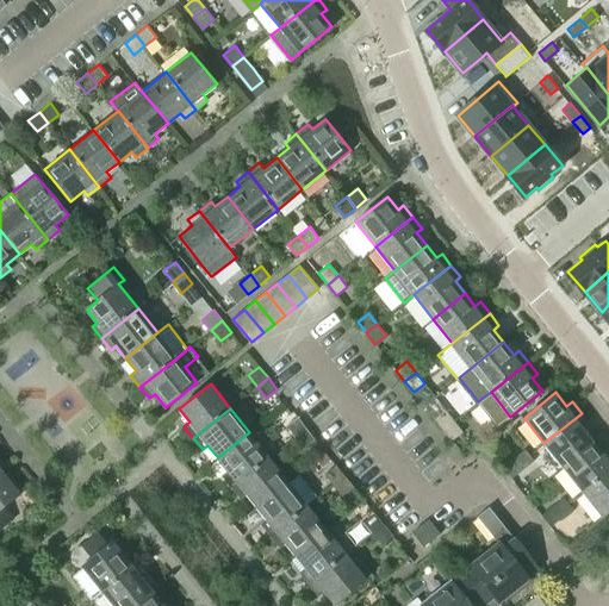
[(434,418),(443,430),(454,420),(446,410),(434,418)]
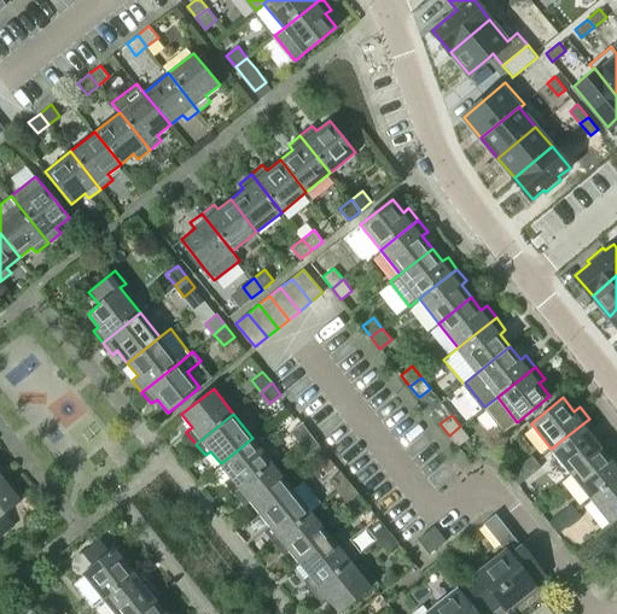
[(551,449),(571,473),(603,448),(593,434),(598,431),(589,419),(551,449)]
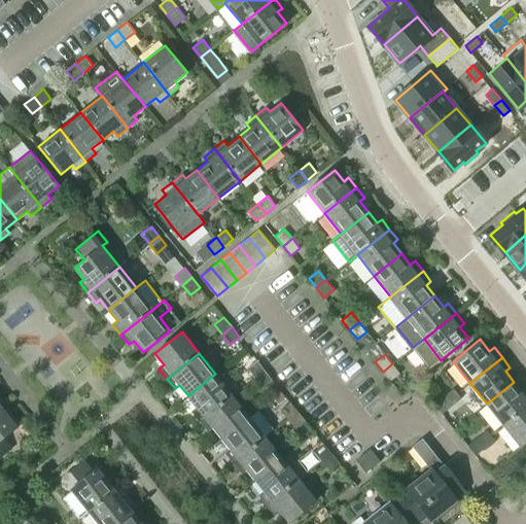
[(248,367),(255,376),(265,369),(257,359),(248,367)]
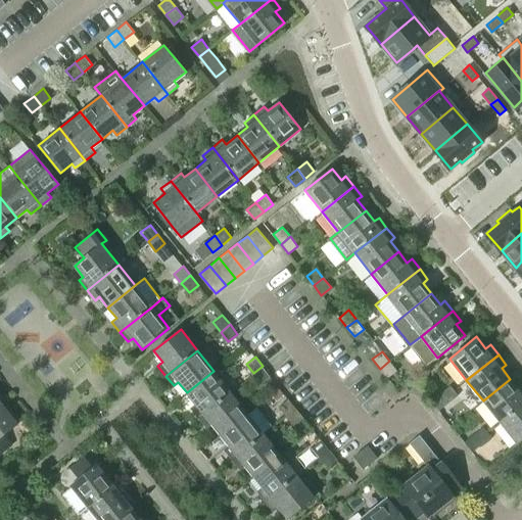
[(389,361),(380,369),(387,378),(396,370),(389,361)]
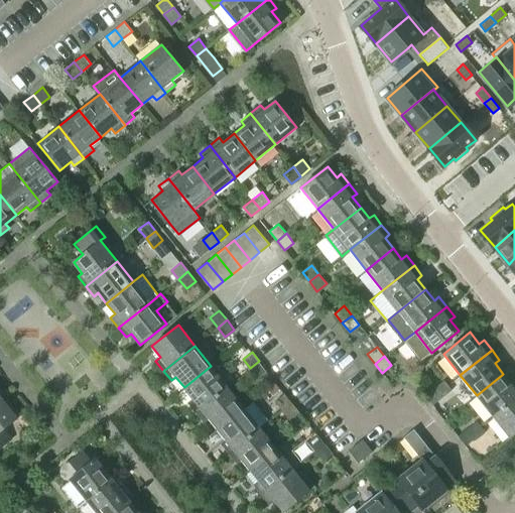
[(259,361),(250,368),(258,378),(267,370),(259,361)]
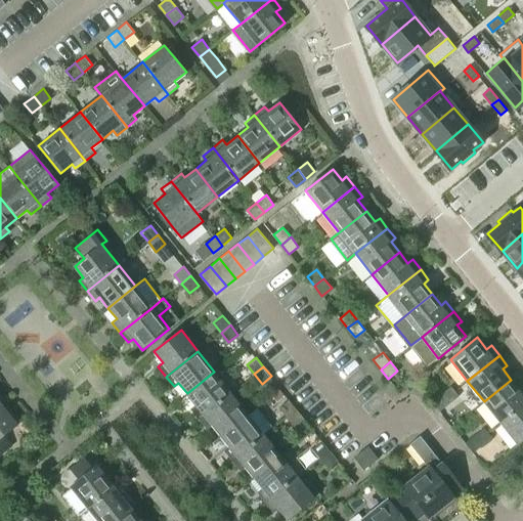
[(191,408),(199,418),(231,392),(214,372),(187,393),(195,404),(191,408)]
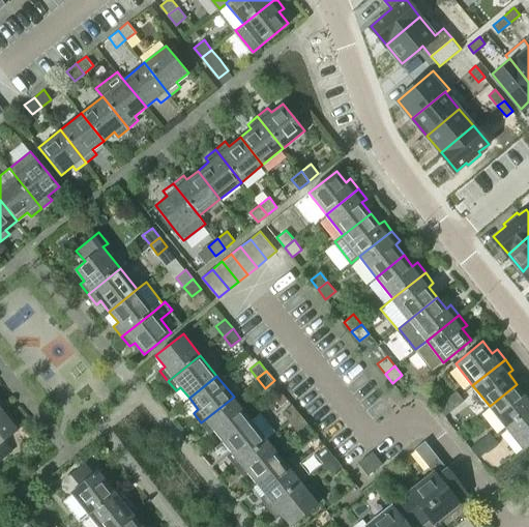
[(490,406),(506,427),(528,408),(528,391),(526,394),(517,384),(490,406)]
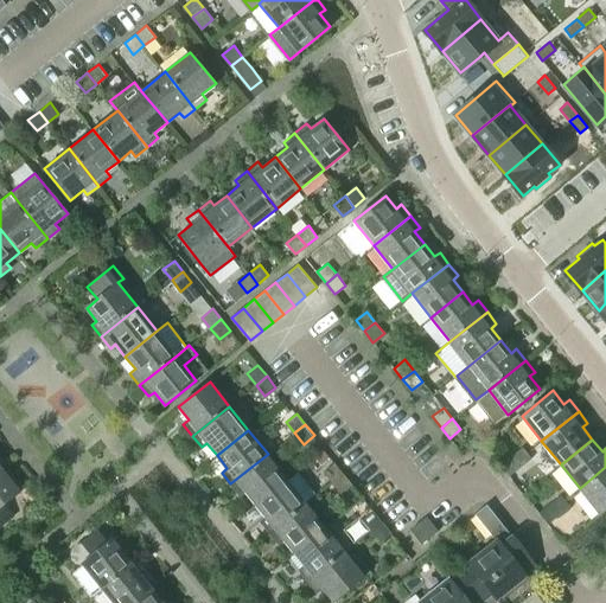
[(522,447),(511,455),(521,466),(531,457),(522,447)]
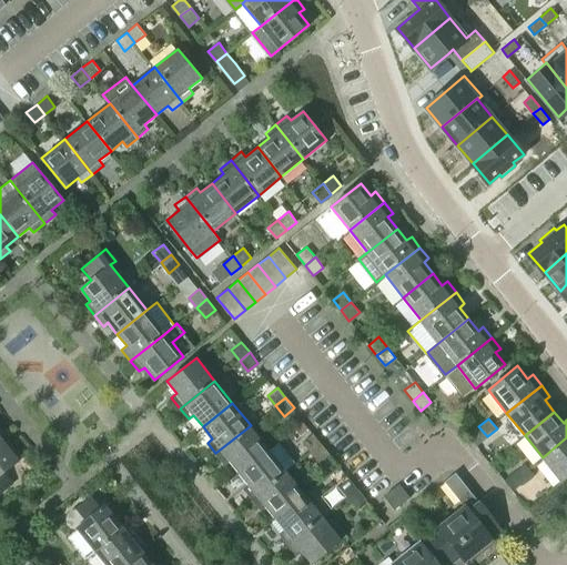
[(230,460),(239,472),(269,449),(251,425),(215,453),(224,464),(230,460)]
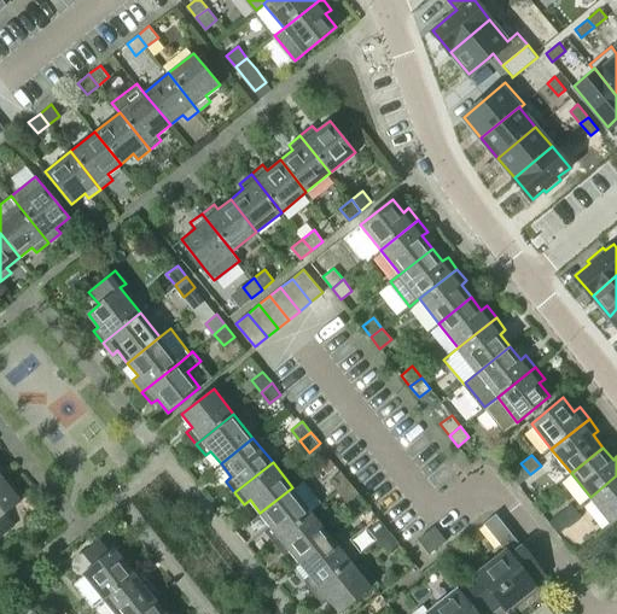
[(530,474),(521,463),(510,472),(518,484),(530,474)]
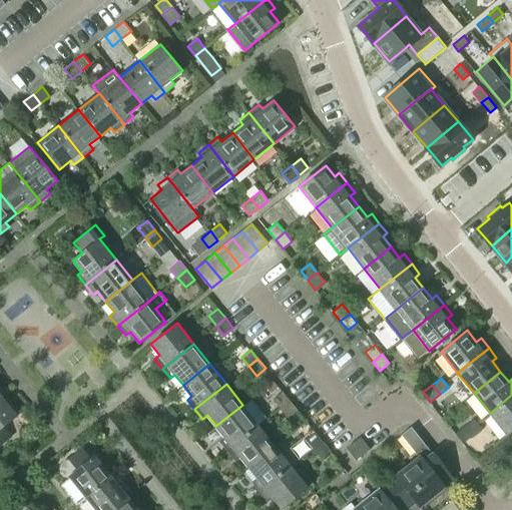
[(274,398),(282,407),(291,399),(283,390),(274,398)]
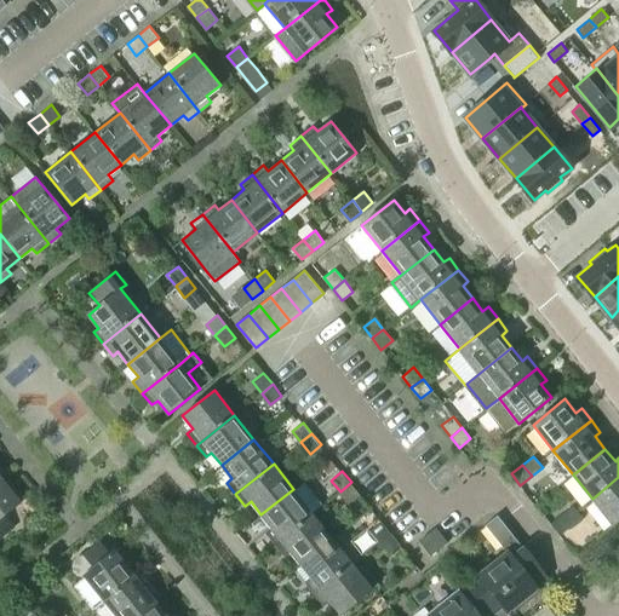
[(1,476),(0,476),(0,517),(24,498),(12,482),(9,485),(1,476)]
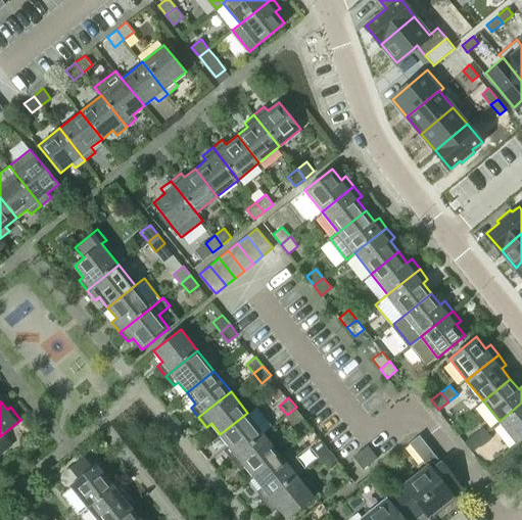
[(521,403),(500,421),(516,442),(521,437),(521,403)]
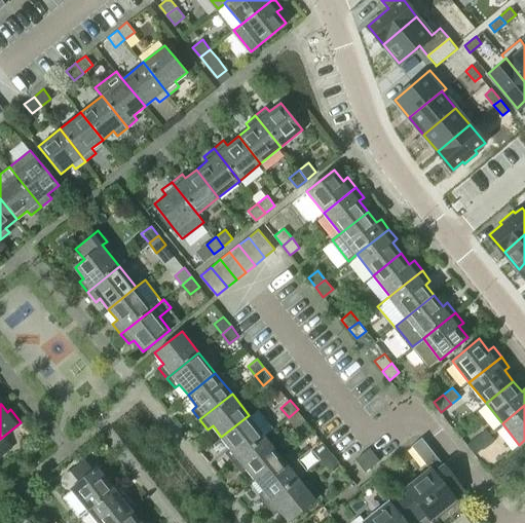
[(298,409),(289,417),(296,426),(305,419),(298,409)]
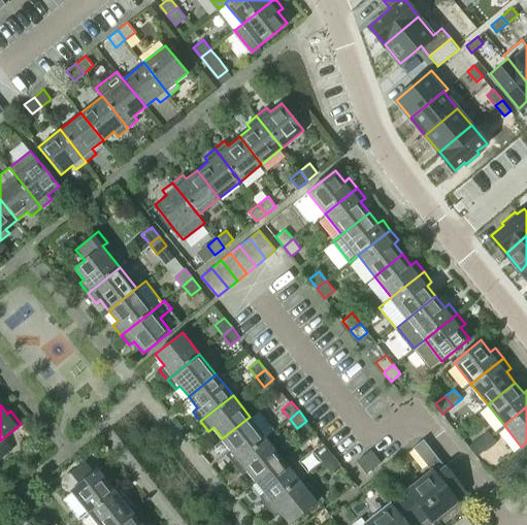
[(226,453),(234,463),(266,437),(250,417),(222,438),(230,450),(226,453)]
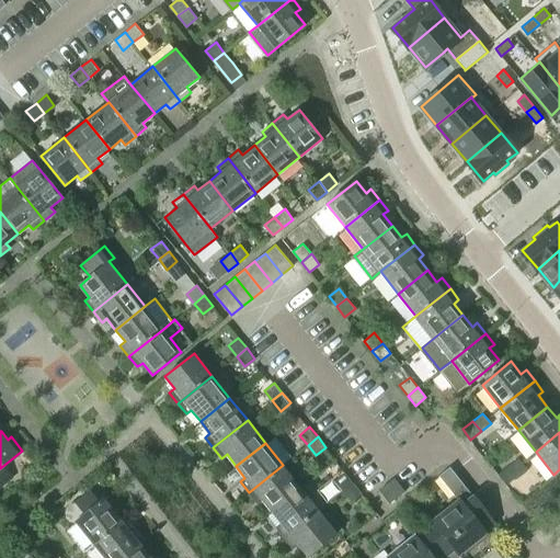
[(518,457),(509,466),(516,476),(526,468),(518,457)]
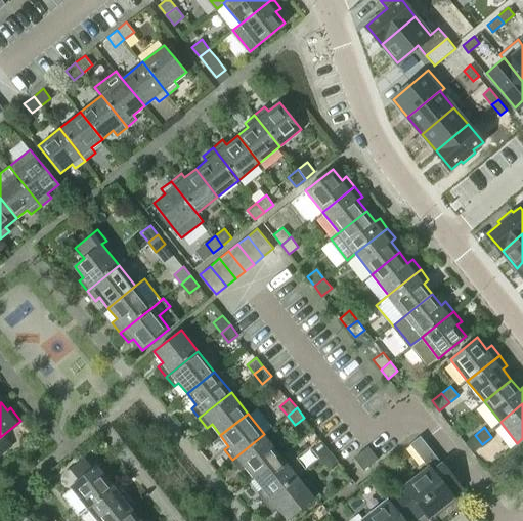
[(245,466),(254,477),(280,454),(264,434),(232,460),(241,470),(245,466)]
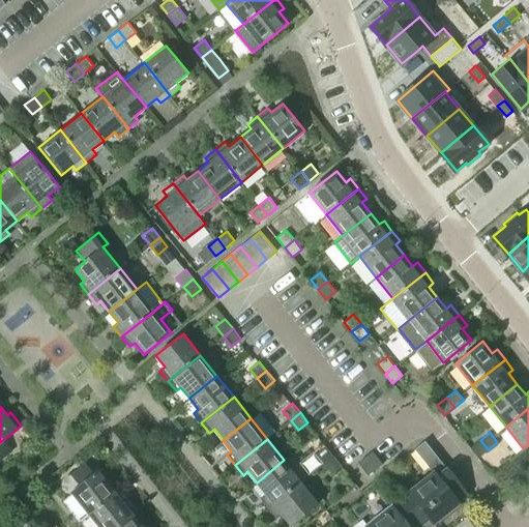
[(392,504),(391,504),(409,526),(428,526),(460,502),(457,499),(467,492),(425,440),(415,448),(434,471),(408,491),(412,496),(395,508),(392,504)]
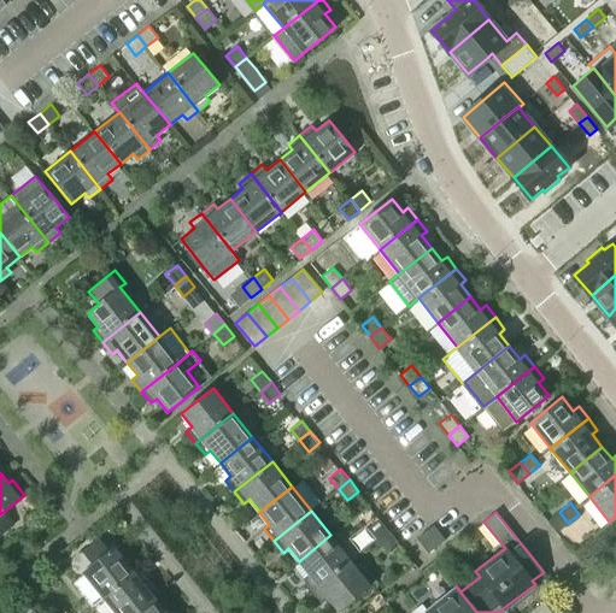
[(568,523),(559,512),(547,520),(557,531),(568,523)]
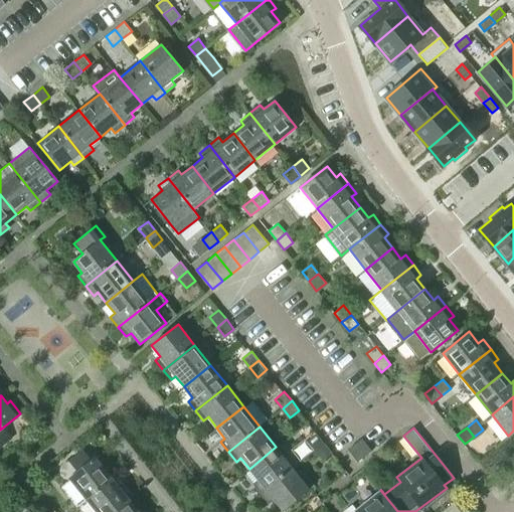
[(308,440),(315,450),(324,442),(317,433),(308,440)]
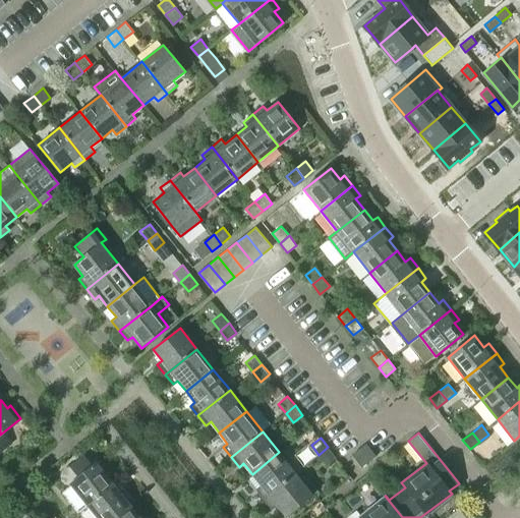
[(366,443),(352,454),(362,466),(376,455),(366,443)]
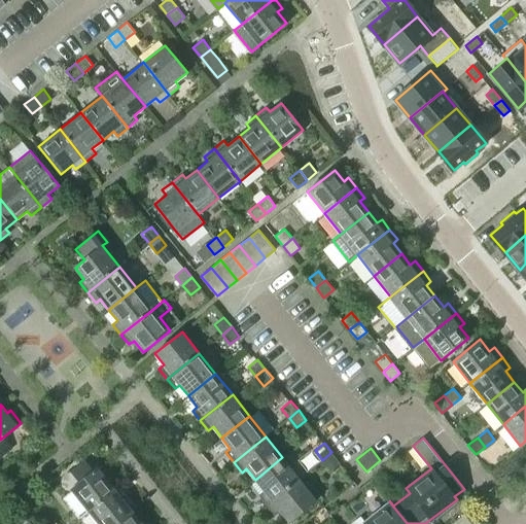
[(331,452),(322,460),(330,469),(340,461),(331,452)]
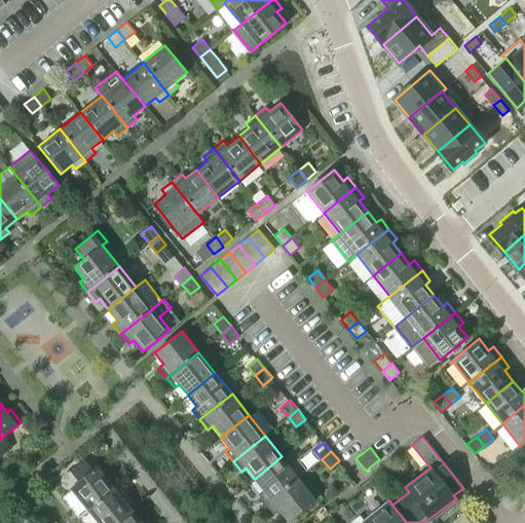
[(259,493),(266,502),(299,478),(282,456),(255,479),(263,489),(259,493)]
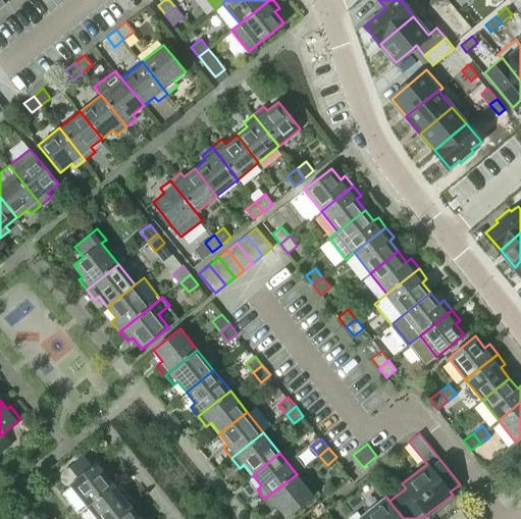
[(85,455),(63,472),(64,477),(71,486),(87,506),(114,484),(108,476),(111,473),(100,460),(94,465),(85,455)]
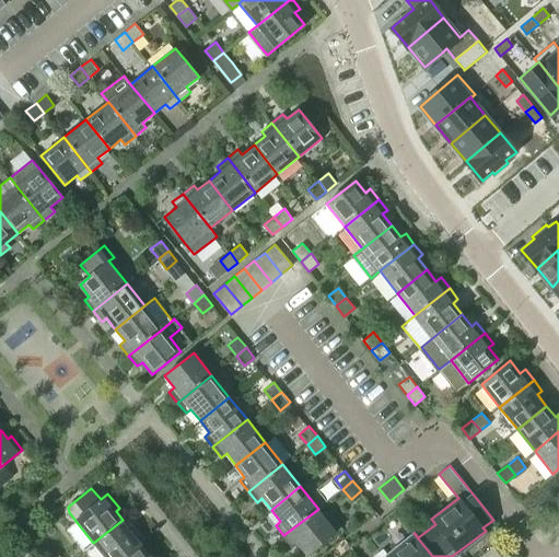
[(318,509),(283,535),(292,546),(298,543),(307,555),(336,532),(318,509)]
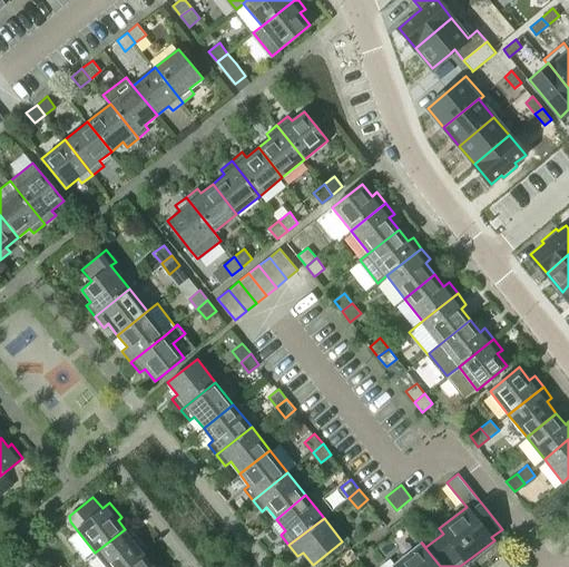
[(125,529),(95,553),(106,566),(123,566),(146,549),(135,535),(131,538),(125,529)]
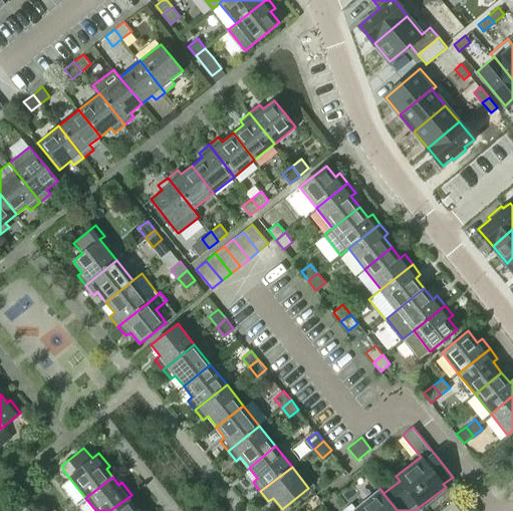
[(397,510),(379,489),(356,508),(351,502),(342,510),(343,510),(397,510)]
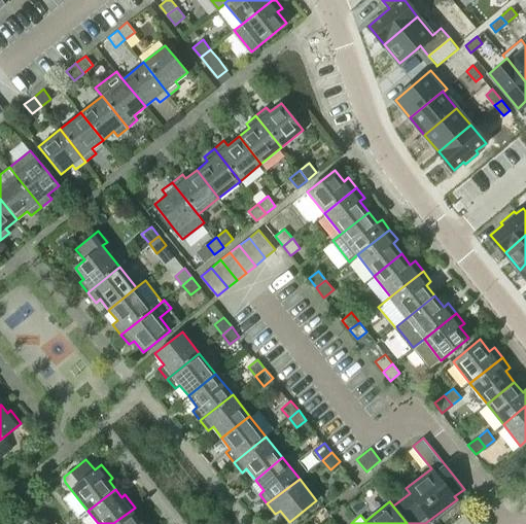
[(135,508),(113,523),(143,523),(142,523),(145,520),(135,508)]
